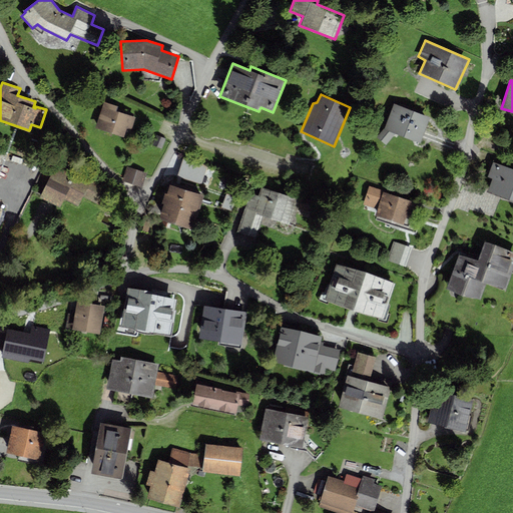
[(117,106),(103,101),(95,127),(123,137),(126,128),(131,129),(135,117),(133,116),(134,114),(116,108),(117,106)]
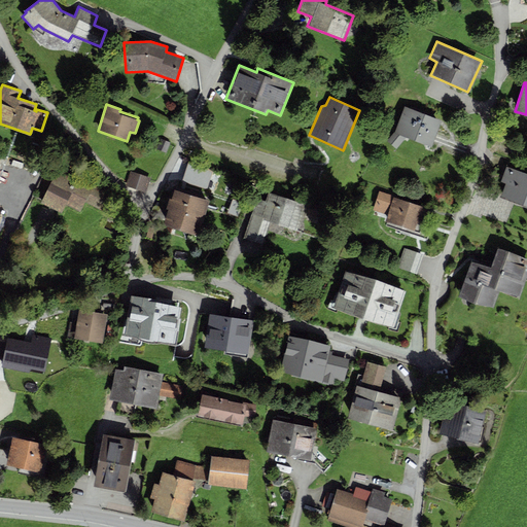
[(410,109),(405,107),(395,131),(387,140),(396,148),(407,136),(431,146),(441,121),(429,116),(430,115),(411,107),(410,109)]
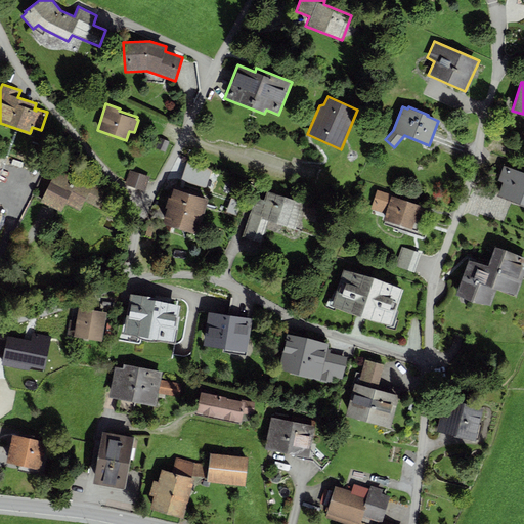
[(169,141),(160,138),(156,148),(165,153),(169,141)]
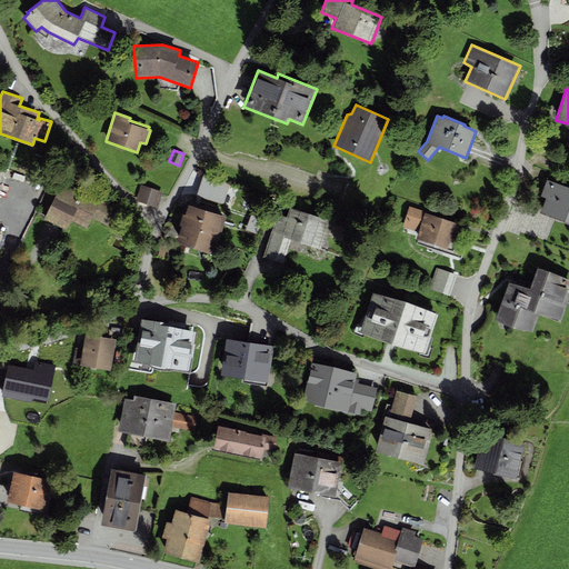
[(568,187),(547,179),(540,197),(546,198),(541,211),(568,221),(568,187)]
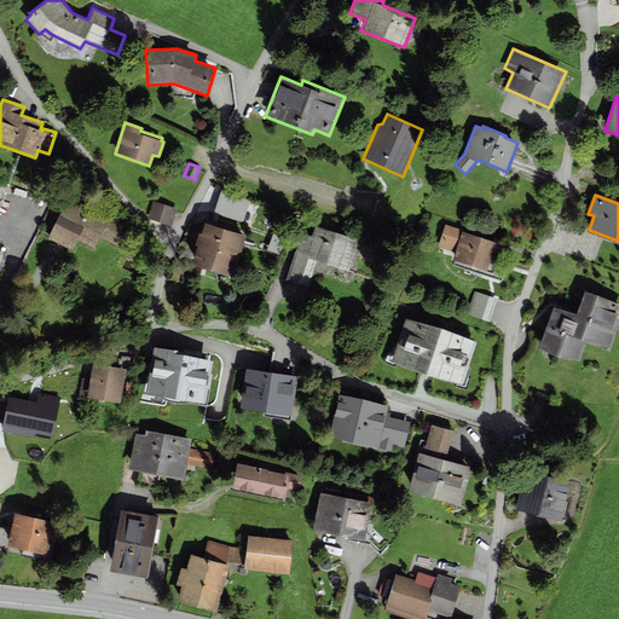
[(129,227),(68,197),(47,238),(73,250),(77,241),(94,249),(99,238),(120,248),(129,227)]
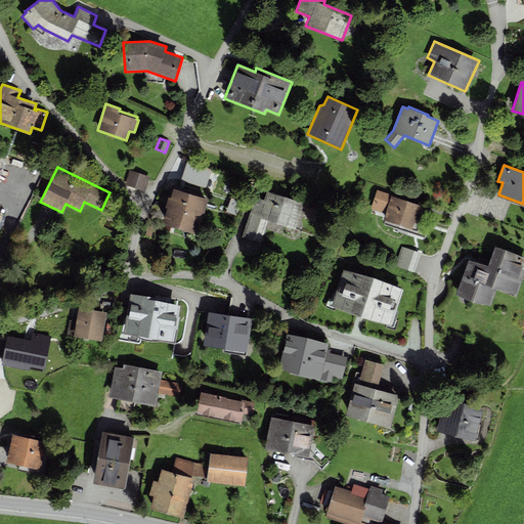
[(149,176),(129,170),(125,184),(145,191),(149,176)]
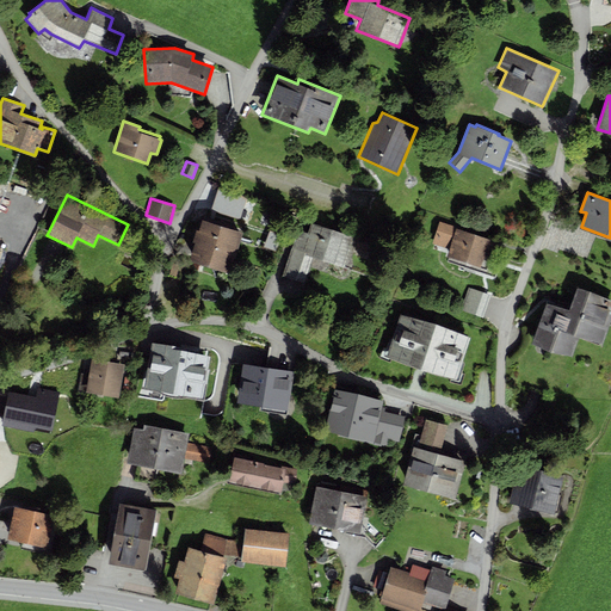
[(208,221),(203,218),(199,230),(197,229),(193,241),(196,242),(190,260),(229,273),(242,233),(235,230),(236,227),(209,217),(208,221)]
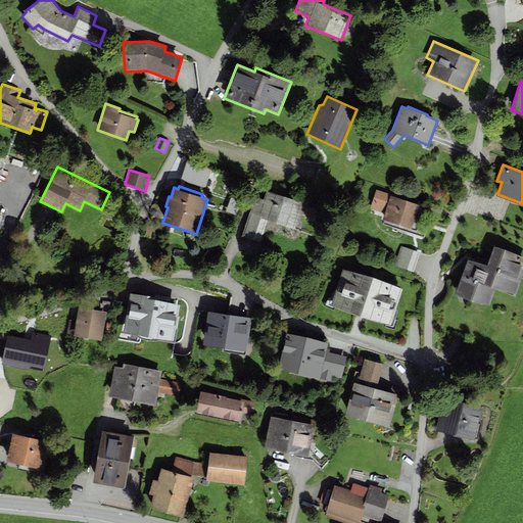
[(305,203),(267,190),(264,199),(254,196),(241,236),(260,242),(268,220),(294,229),(297,219),(300,220),(305,203)]
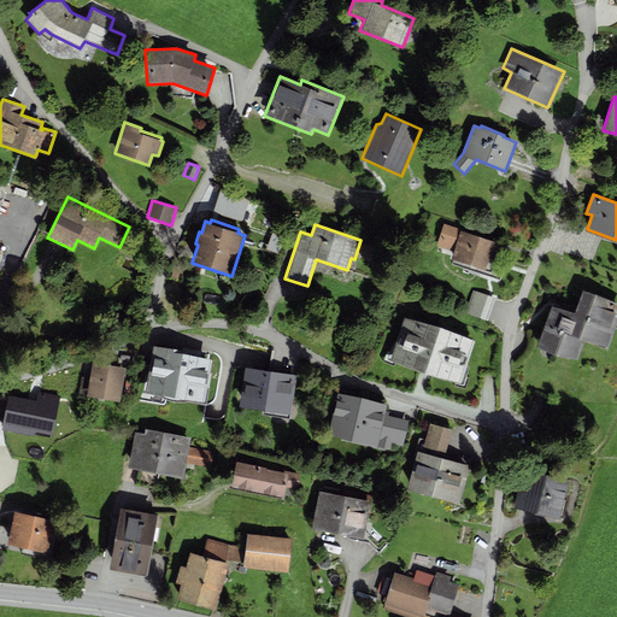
[(503,244),(465,233),(466,231),(444,224),(436,246),(453,251),(451,260),(494,274),(503,244)]
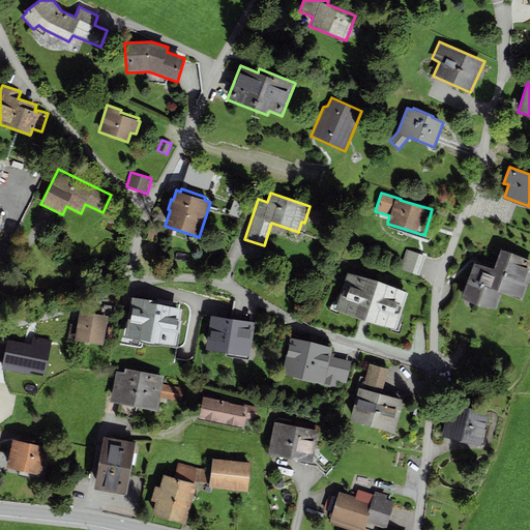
[(150,228),(147,238),(152,239),(155,229),(150,228)]
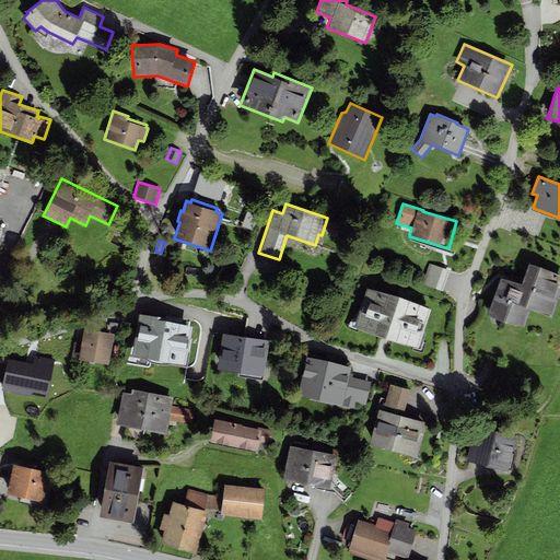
[(429,263),(422,284),(443,292),(450,270),(429,263)]
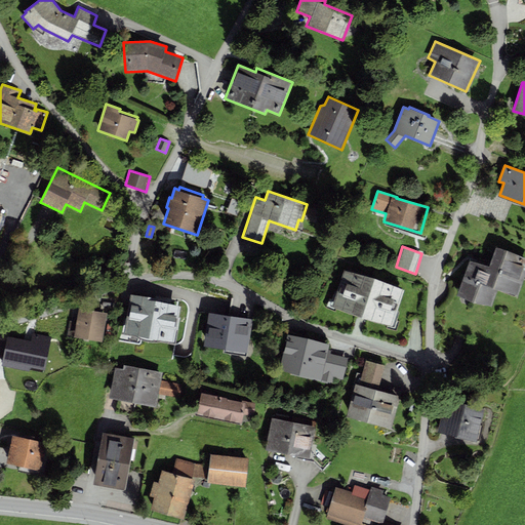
[(524,258),(496,249),(490,268),(471,260),(457,295),(492,308),(498,290),(518,296),(524,276),(524,258)]
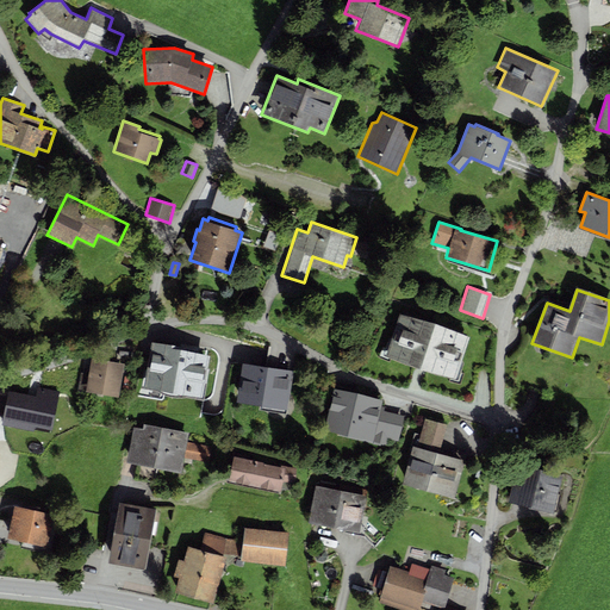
[(436,323),(399,313),(385,355),(421,369),(455,379),(470,337),(436,323)]
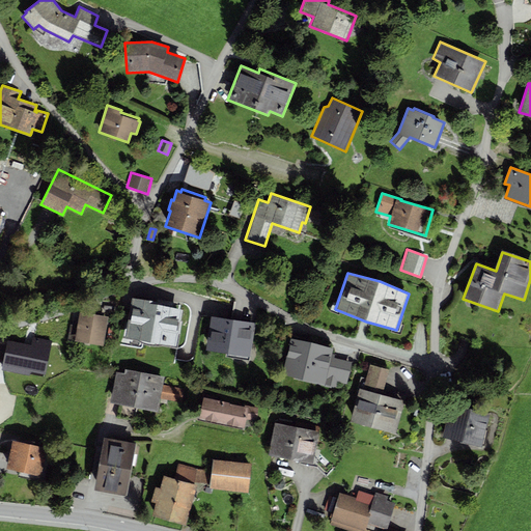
[(165,304),(132,298),(124,337),(175,346),(178,334),(179,334),(183,320),(180,320),(183,309),(165,306),(165,304)]
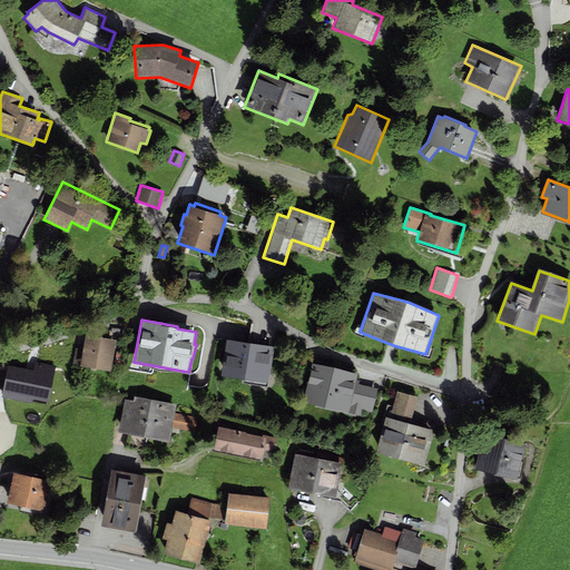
[(248,342),(226,340),(220,376),(269,383),(276,333),(257,325),(251,323),(248,342)]
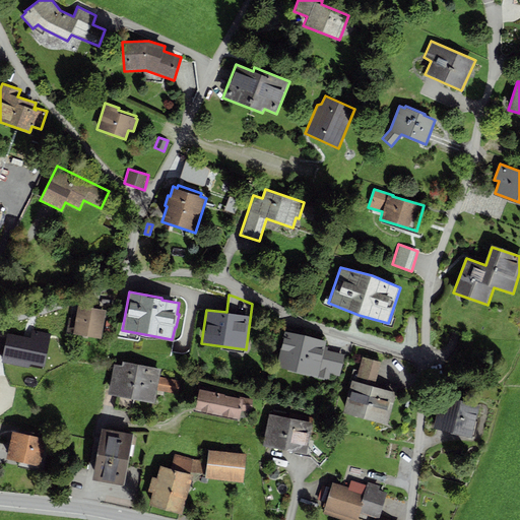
[(105,310),(78,306),(75,324),(68,323),(67,334),(73,335),(73,333),(101,338),(105,310)]
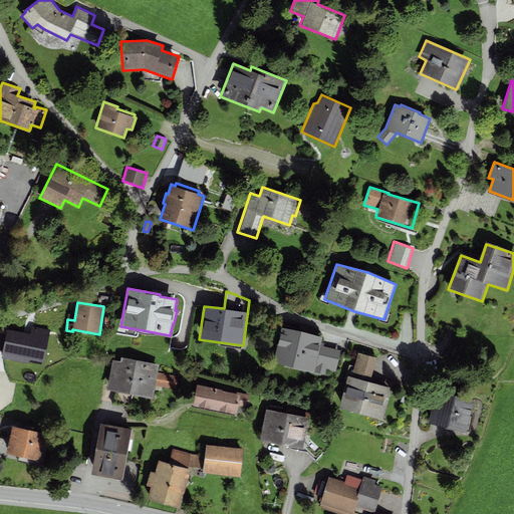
[(18,362),(42,366),(49,328),(31,325),(30,332),(7,328),(4,340),(0,339),(0,357),(2,358),(0,369),(0,370),(16,374),(18,362)]
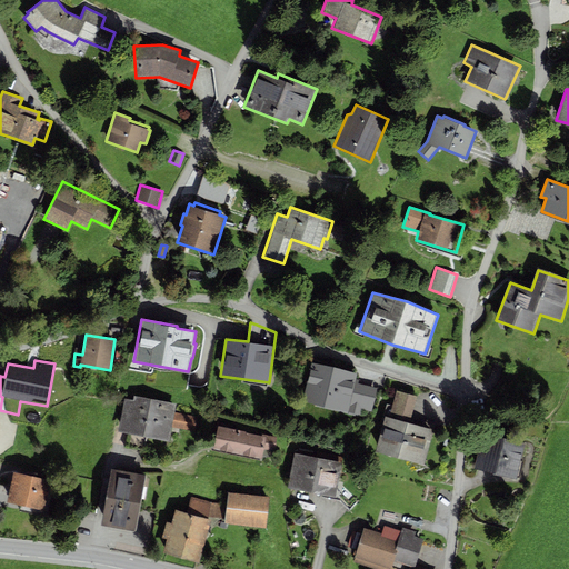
[(356,373),(312,362),(301,402),(347,415),(356,373)]
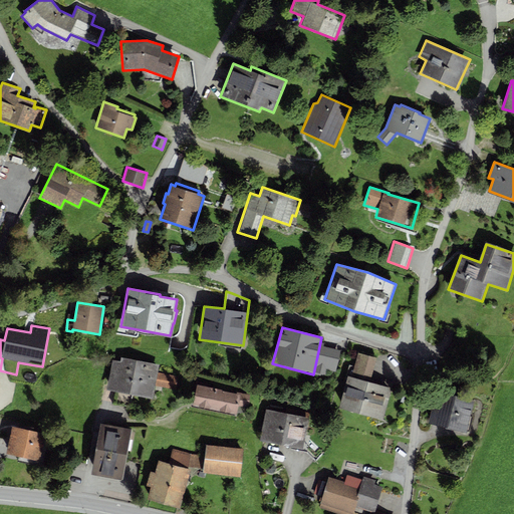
[(320,345),(315,367),(336,372),(341,350),(320,345)]
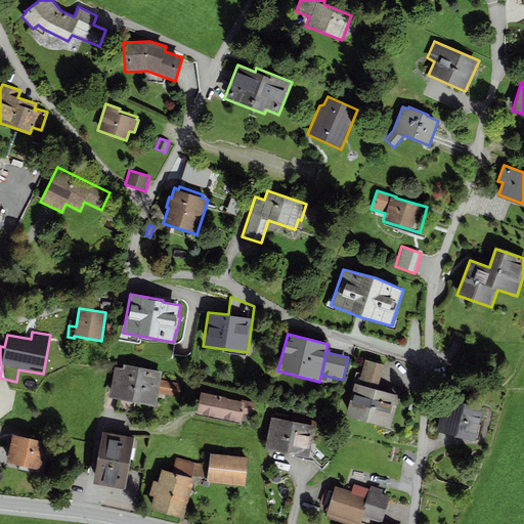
[(361,374),(356,372),(353,383),(354,383),(345,417),(390,429),(399,396),(377,390),(384,364),(365,359),(361,374)]
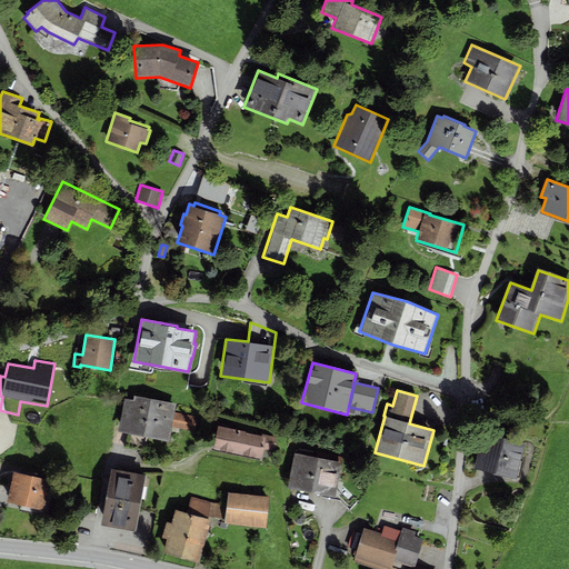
[(125,399),(118,431),(128,433),(125,448),(143,451),(147,437),(168,441),(171,427),(175,412),(176,405),(135,396),(133,400),(125,399)]
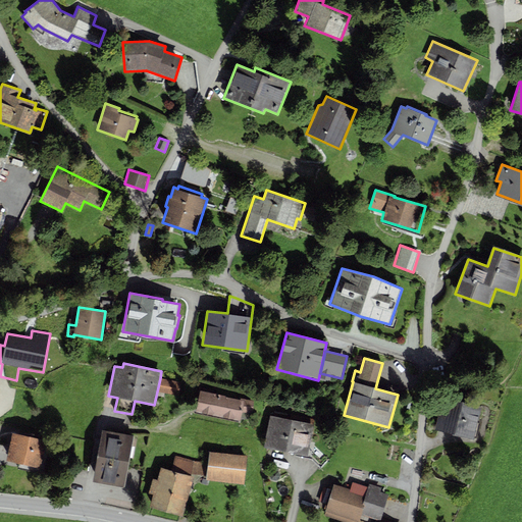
[(181,382),(160,378),(157,392),(179,397),(181,382)]
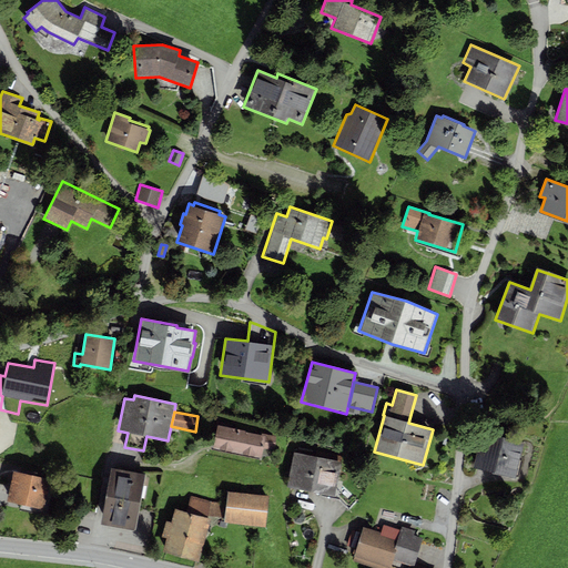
[(215,425),(217,425),(213,447),(262,459),(263,449),(276,448),(275,436),(262,434),(261,435),(245,432),(245,430),(231,427),(232,424),(216,421),(215,425)]
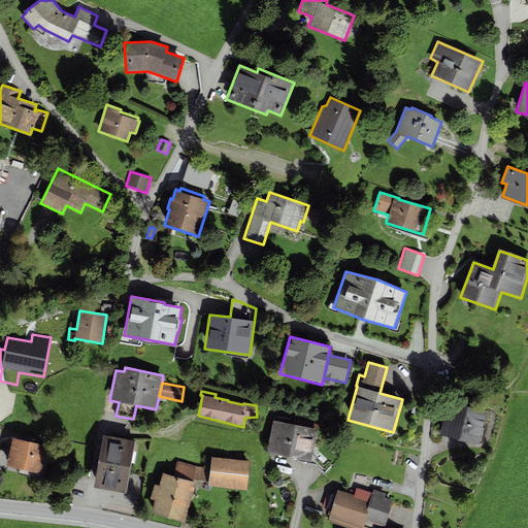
[(488,411),(448,401),(439,434),(480,444),(488,411)]
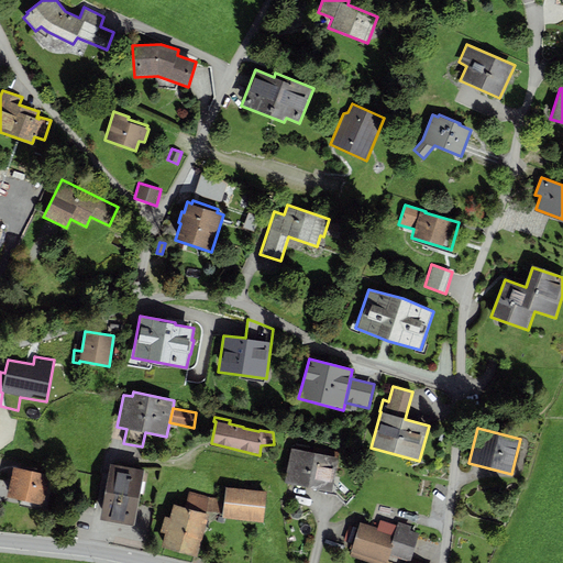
[(338,457),(290,448),(284,482),(331,492),(334,475),(338,457)]
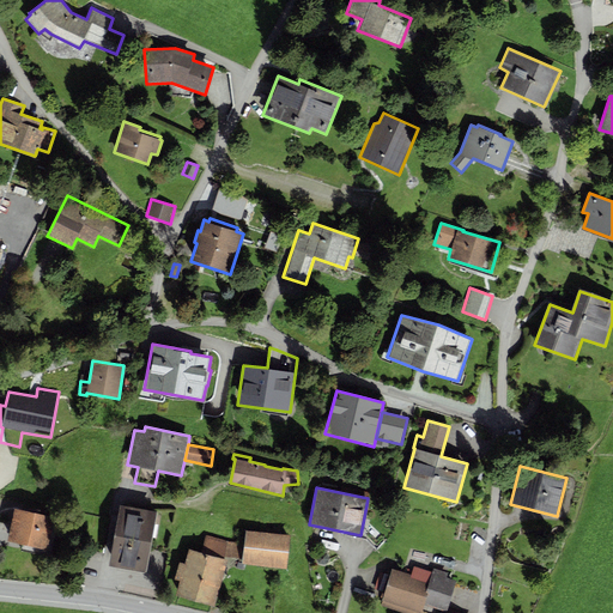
[(157,511),(120,504),(109,565),(146,571),(157,511)]
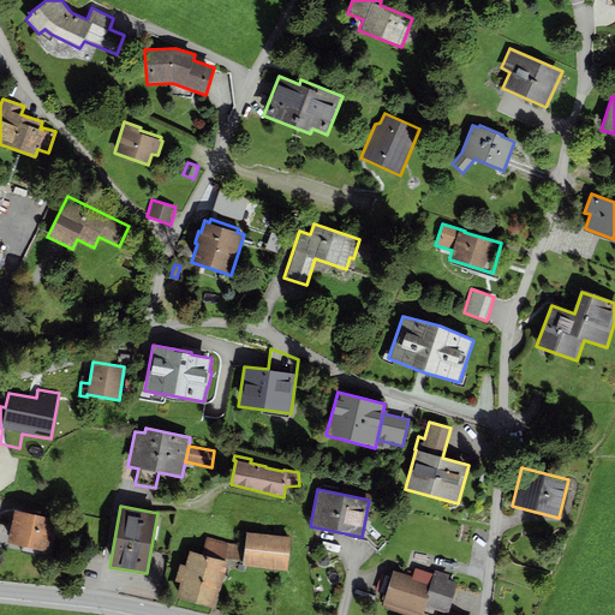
[(15,511),(7,543),(47,550),(54,519),(40,515),(40,512),(29,509),(28,513),(15,511)]
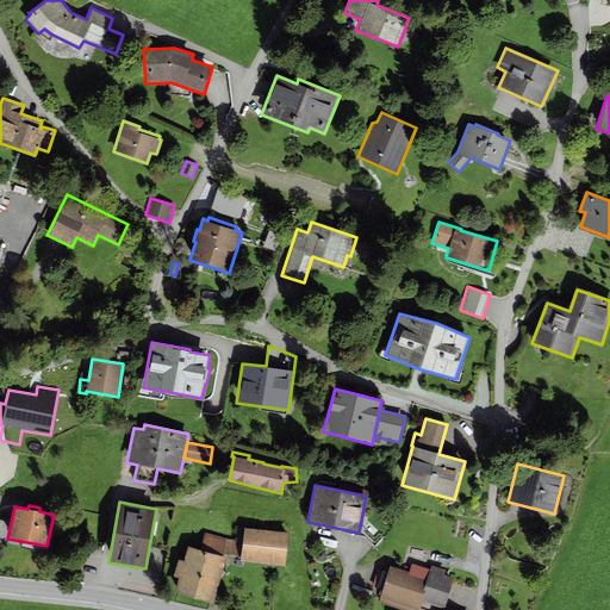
[(385,537),(362,515),(359,533),(358,535),(363,536),(375,547),(385,537)]
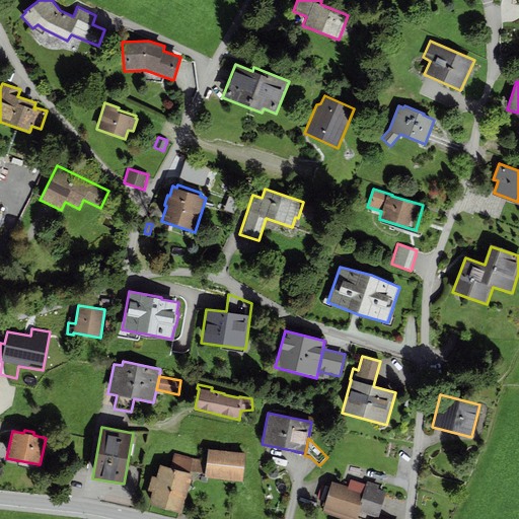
[(245,453),(208,449),(207,459),(193,458),(190,470),(205,472),(205,478),(243,482),(245,453)]
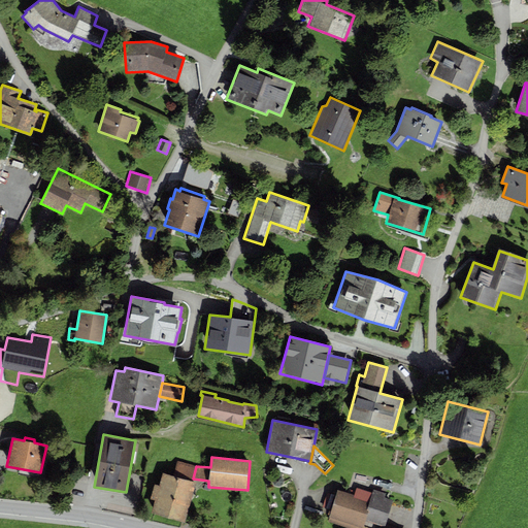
[(173,476),(163,473),(159,486),(155,484),(150,499),(155,500),(152,513),(185,523),(195,482),(193,482),(193,479),(196,466),(176,461),(173,476)]
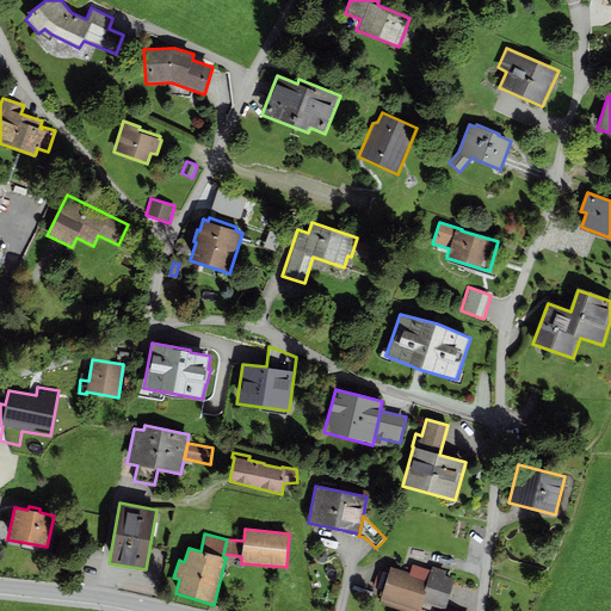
[(328,557),(326,553),(320,551),(315,555),(318,561),(323,563),(328,557)]
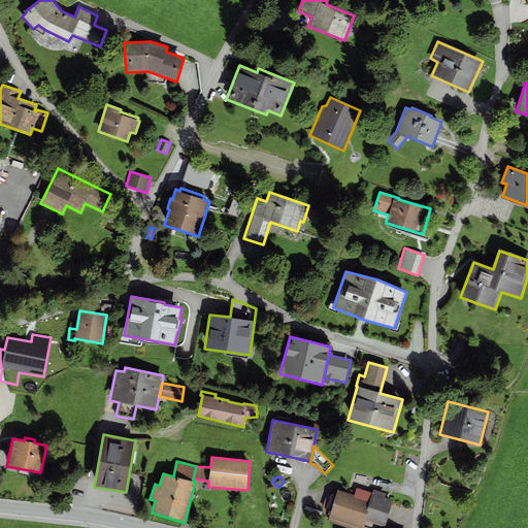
[(372,493),(356,488),(354,495),(338,490),(328,522),(347,527),(361,527),(363,525),(373,527),(382,527),(383,527),(385,527),(386,525),(393,500),(385,497),(387,493),(373,489),(372,493)]
